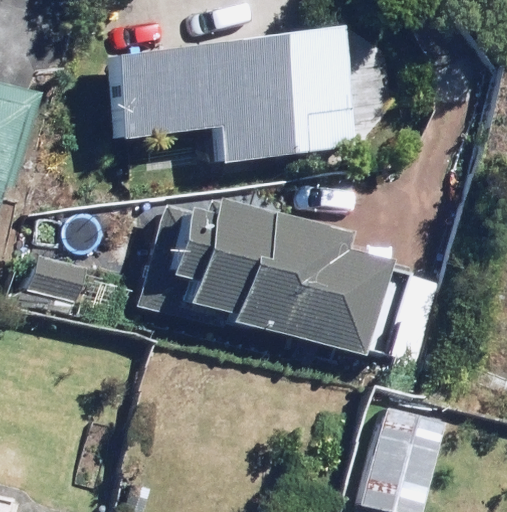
[(360,145),(345,24),(115,53),(126,140),(212,129),(217,163),(360,145)]
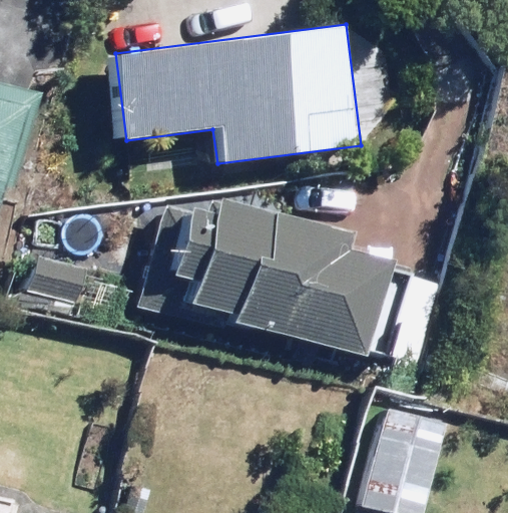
[(0,214),(34,96),(0,85),(0,214)]
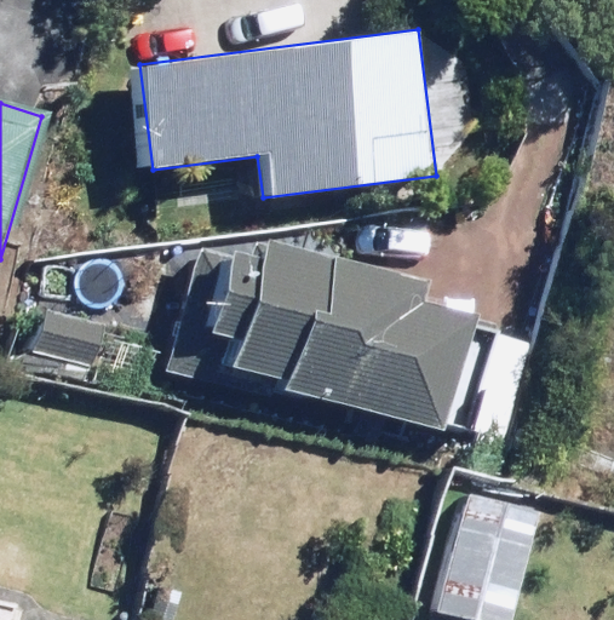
[(428,274),(270,236),(265,256),(219,245),(202,320),(176,314),(161,373),(233,390),(237,368),(291,380),(287,394),(471,437),(499,323),(477,319),(480,308),(423,294),(428,274)]
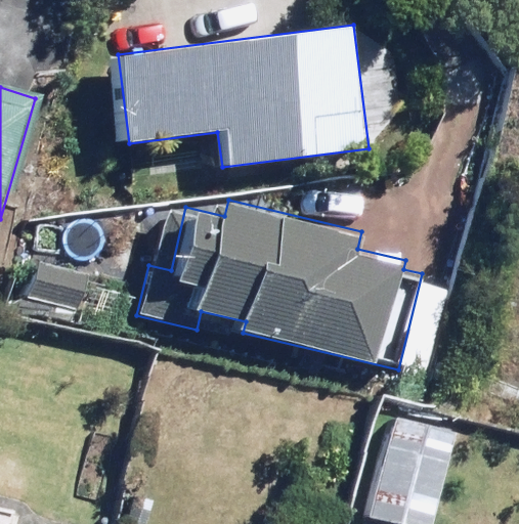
[(95,272),(25,254),(10,309),(81,328),(95,272)]
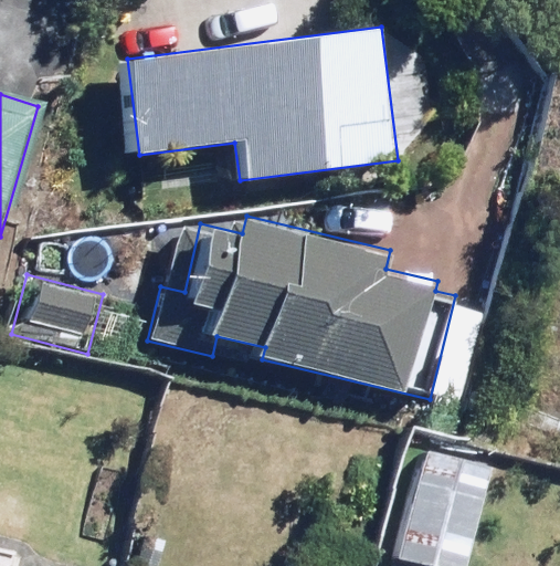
[(418,565),(469,565),(495,461),(415,442),(388,558),(418,565)]
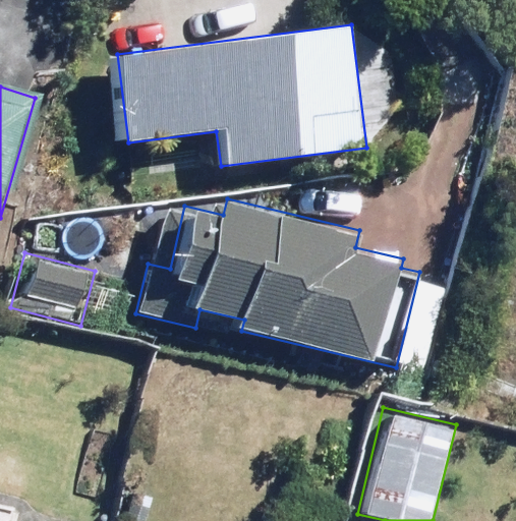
All buildings are outlined.
